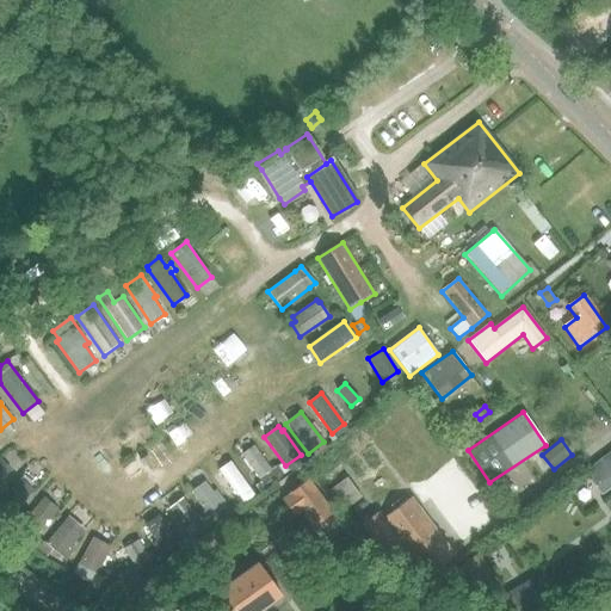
[(255,486),(261,494),(287,476),(277,466),(272,469),(254,445),(241,455),(260,482),(255,486)]
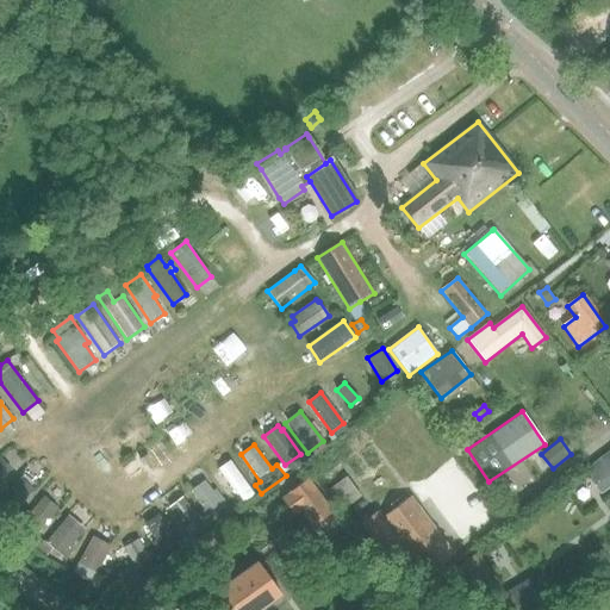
[(609,450),(584,470),(601,493),(609,485),(609,450)]
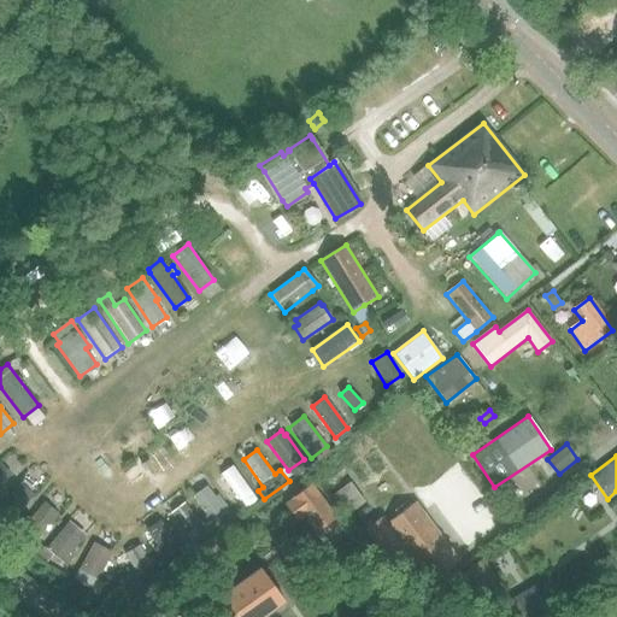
[(0,487),(12,475),(0,463),(0,487)]
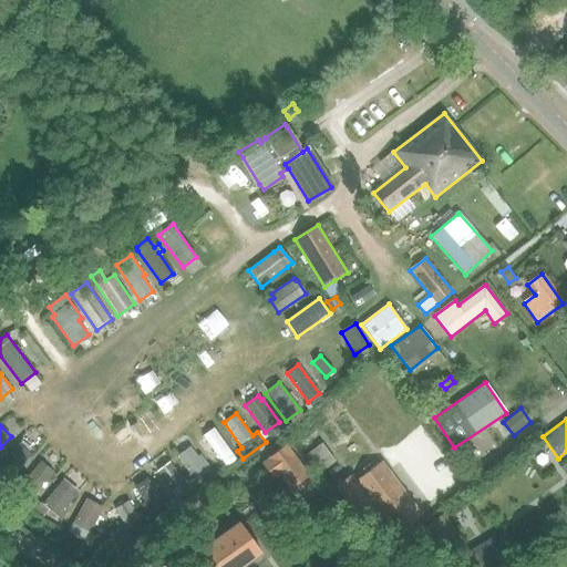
[(213,429),(202,436),(225,467),(235,459),(213,429)]
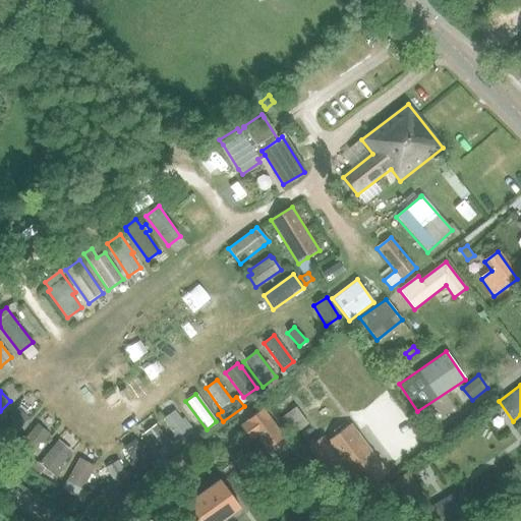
[(0,446),(3,449),(26,422),(25,420),(27,417),(17,407),(0,426),(0,446)]
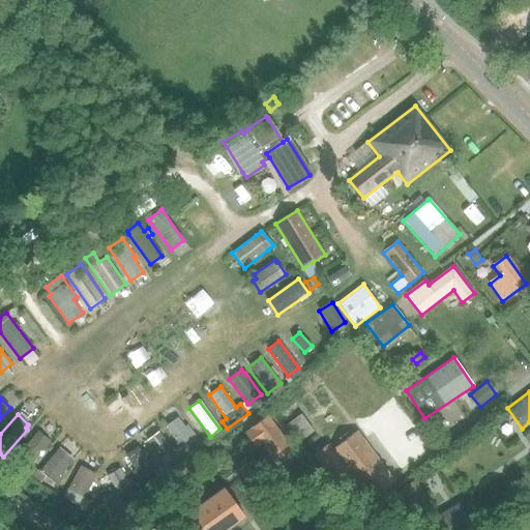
[(285,427),(298,443),(314,432),(301,414),(285,427)]
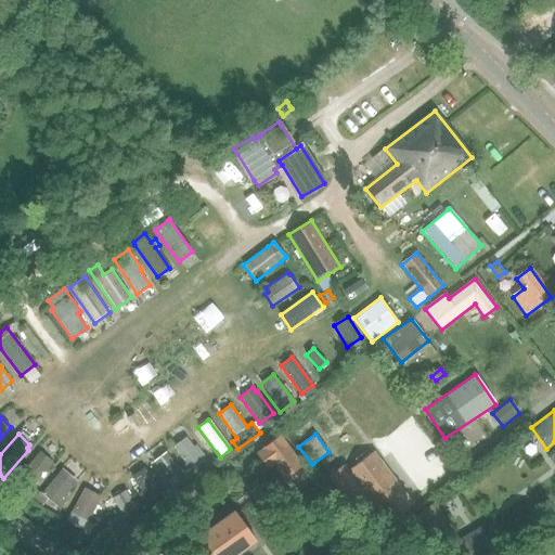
[(272,465),(279,475),(283,480),(302,466),(280,436),(256,454),(267,468),(272,465)]
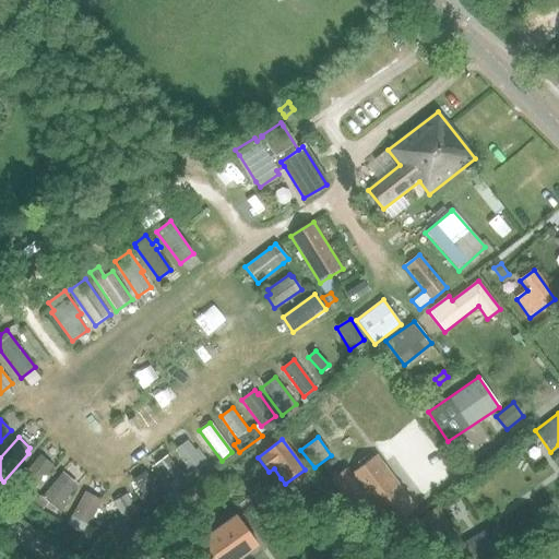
[(206,467),(187,441),(174,450),(187,466),(183,468),(191,478),(206,467)]
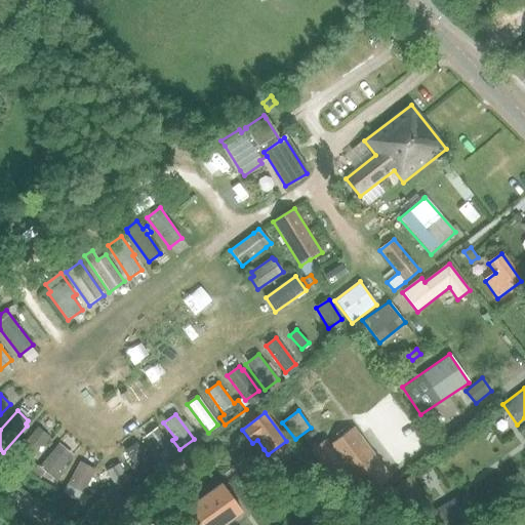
[(15,453),(29,463),(49,437),(37,427),(15,453)]
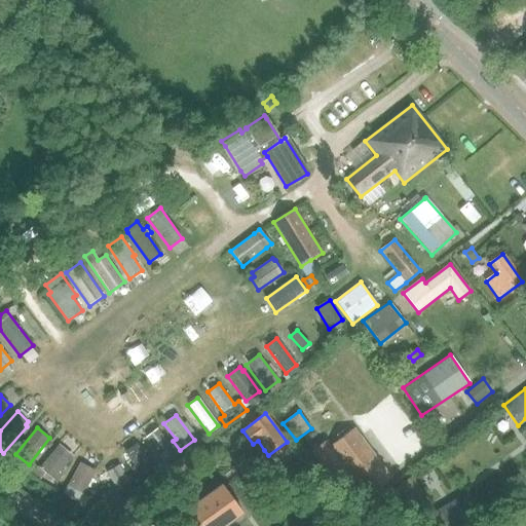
[(145,438),(165,464),(178,455),(157,428),(145,438)]
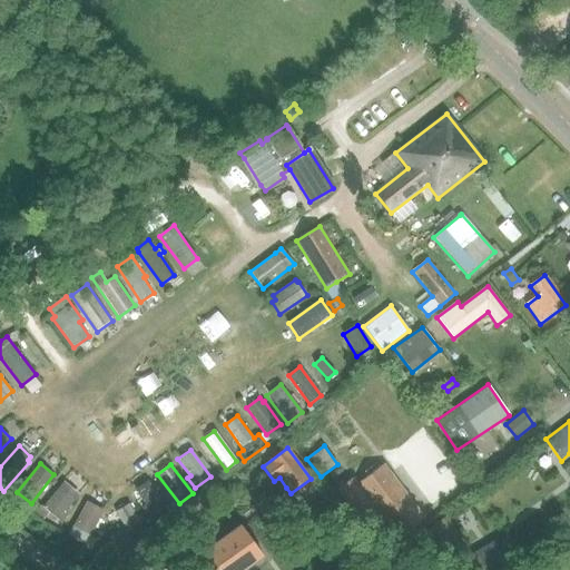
[(383,467),(359,484),(354,478),(337,490),(380,546),(394,534),(397,539),(423,520),(383,467)]
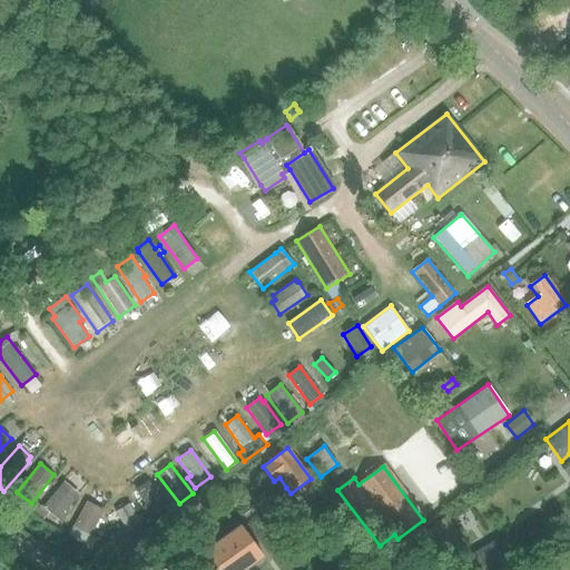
[(143,509),(151,522),(169,510),(148,481),(135,490),(146,505),(143,509)]
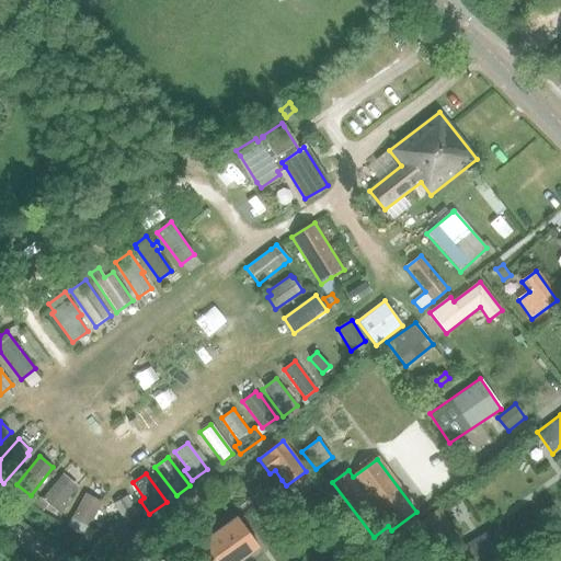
[(66,501),(78,487),(63,474),(42,499),(49,505),(60,515),(69,504),(66,501)]
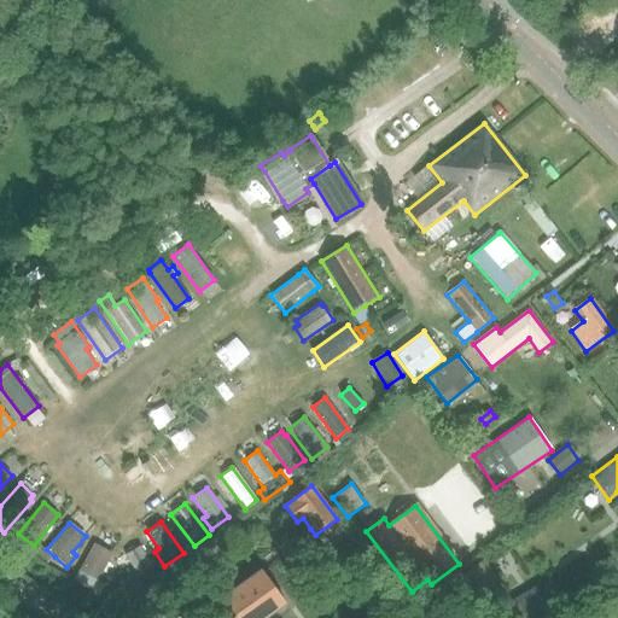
[(197,560),(216,546),(210,536),(190,551),(197,560)]
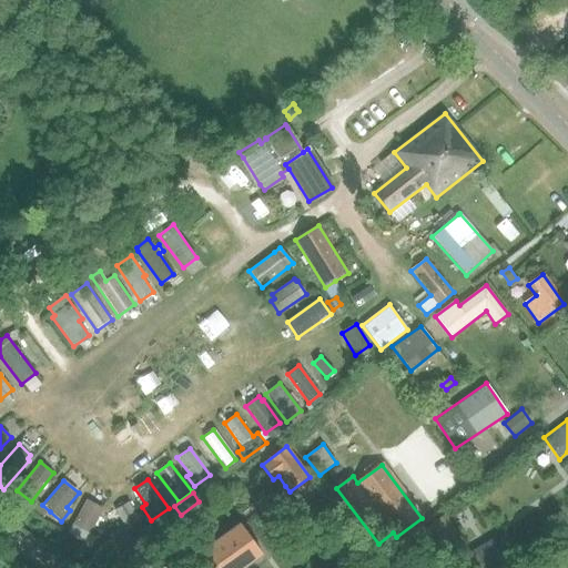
[(87,500),(68,535),(84,544),(82,548),(88,553),(95,538),(90,535),(103,509),(87,500)]
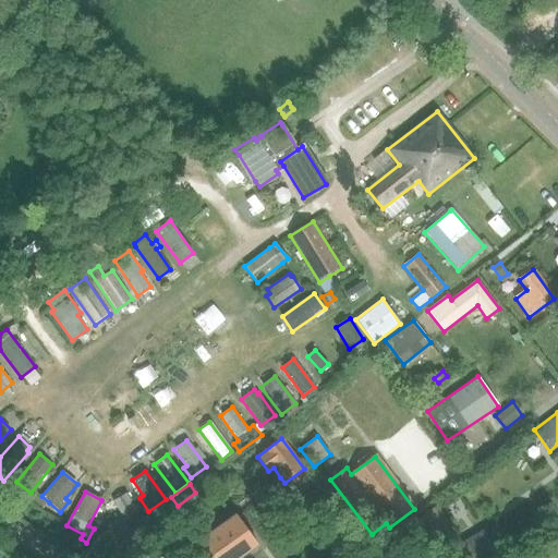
[(116,524),(119,530),(141,518),(126,493),(112,501),(123,520),(116,524)]
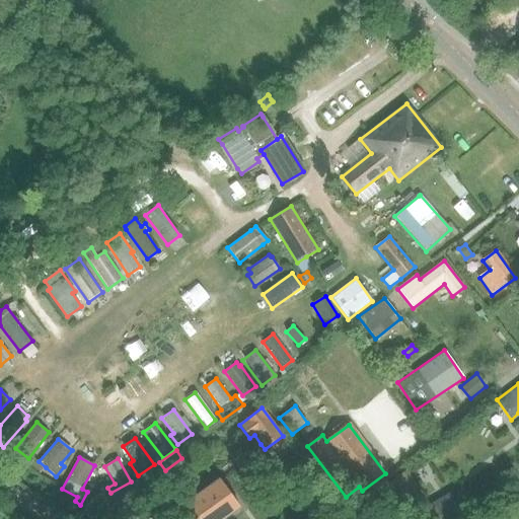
[(36,460),(32,466),(41,473),(46,467),(39,461),(36,460)]
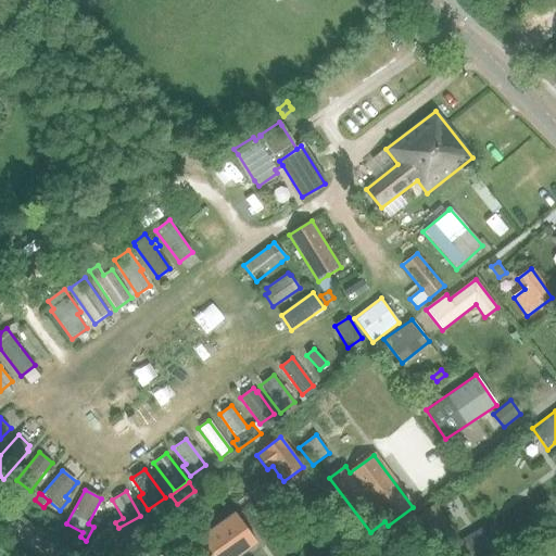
[(452,529),(434,504),(409,521),(428,546),(452,529)]
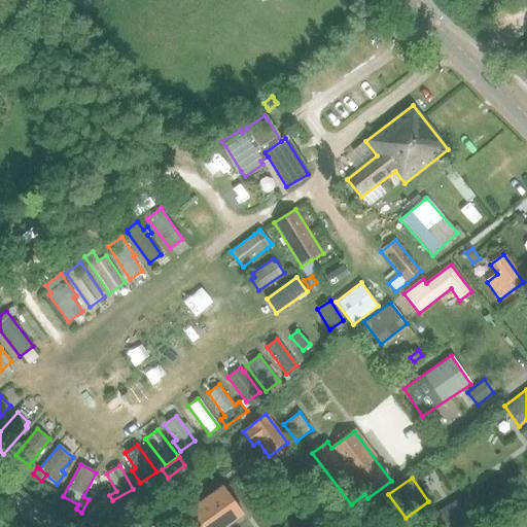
[(179,518),(185,526),(225,526),(243,515),(222,486),(179,518)]
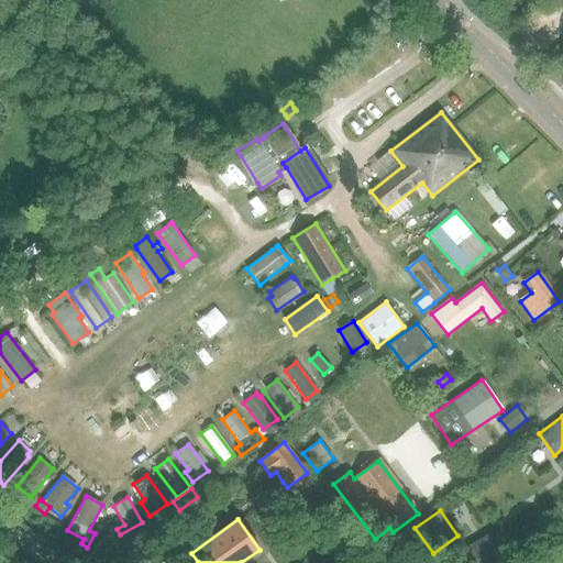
[(140,527),(128,536),(139,552),(151,542),(140,527)]
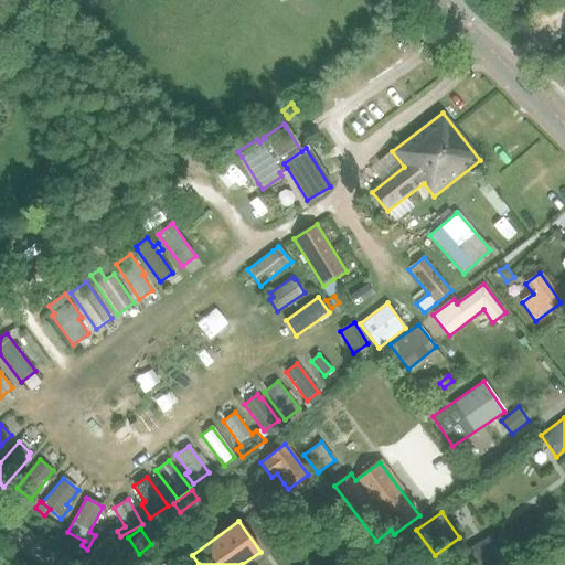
[(458,555),(464,564),(514,564),(519,563),(498,530),(458,555)]
